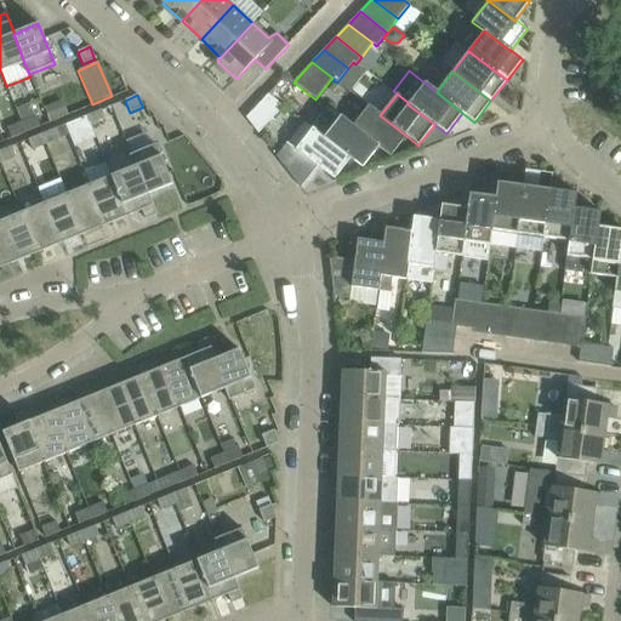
[(246,118),(258,134),(284,107),(268,95),(246,118)]
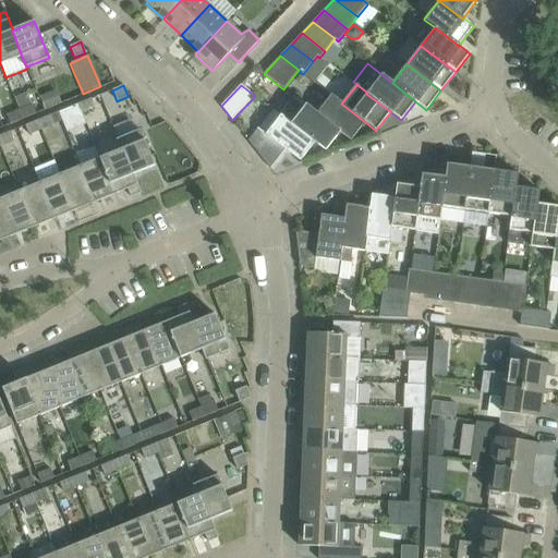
[(43,96),(47,108),(64,101),(60,89),(43,96)]
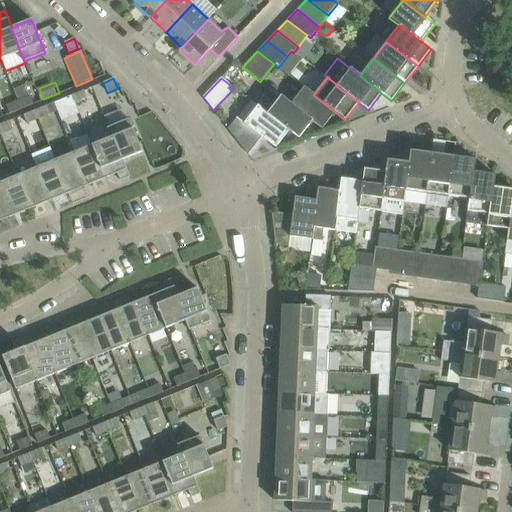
[(291,104),(290,104),(312,121),(312,122),(321,129),(322,129),(335,112),(313,95),(314,94),(304,87),(303,87),(291,104)]
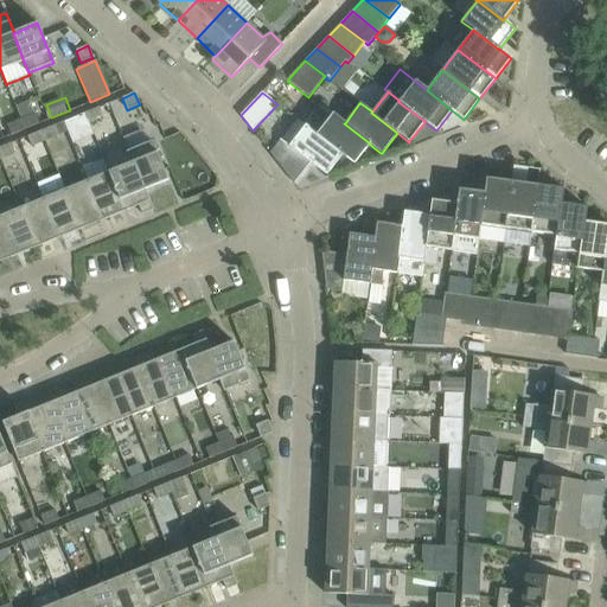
[(305,126),(343,155),(342,155),(353,165),(353,164),(355,164),(370,145),(370,144),(344,123),(345,123),(333,114),(321,106),(320,106),(305,126)]
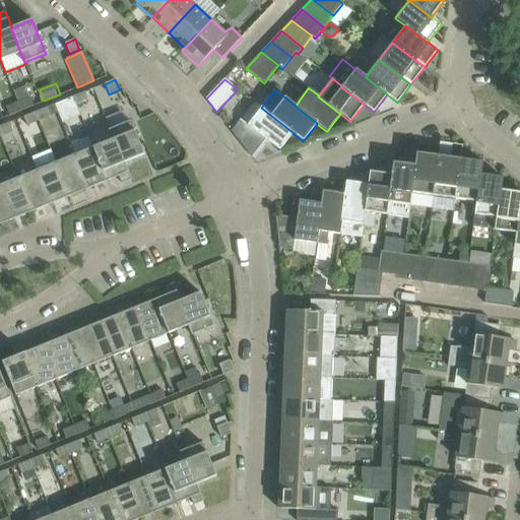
[(84,92),(72,98),(76,106),(88,101),(84,92)]
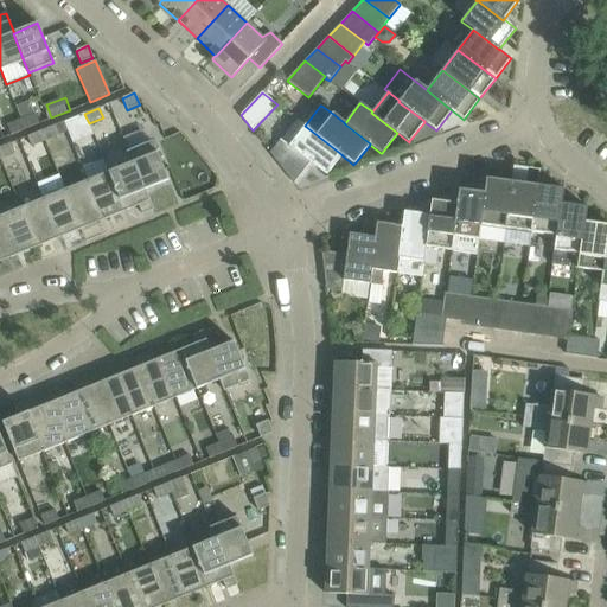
[(36,114),(21,120),(25,129),(40,123),(36,114)]
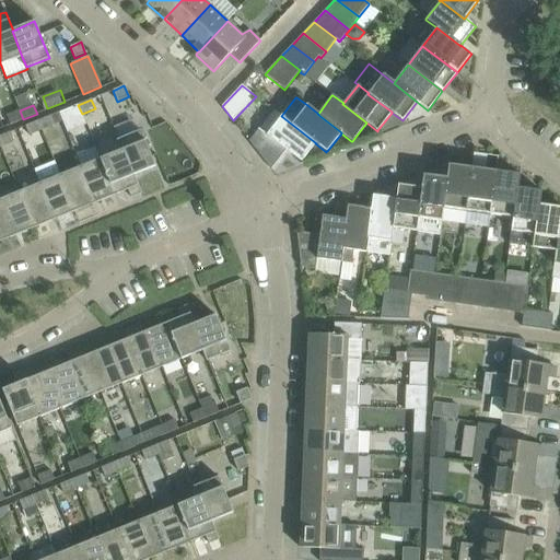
[(78,105),(59,113),(62,121),(67,132),(86,125),(82,114),(78,105)]
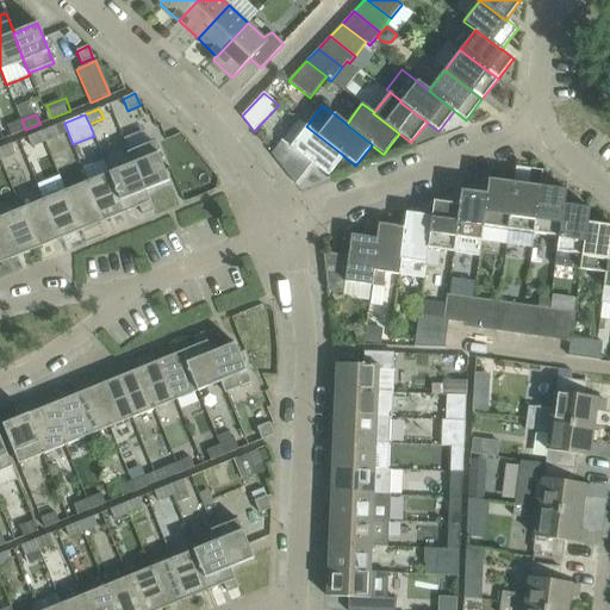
[(298,119),(272,154),(296,185),(311,163),(328,176),(343,156),(344,156),(306,126),(298,119)]
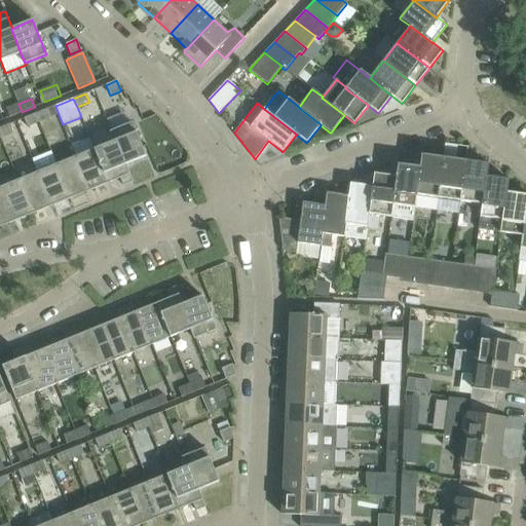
[(19,104),(6,109),(9,117),(22,112),(19,104)]
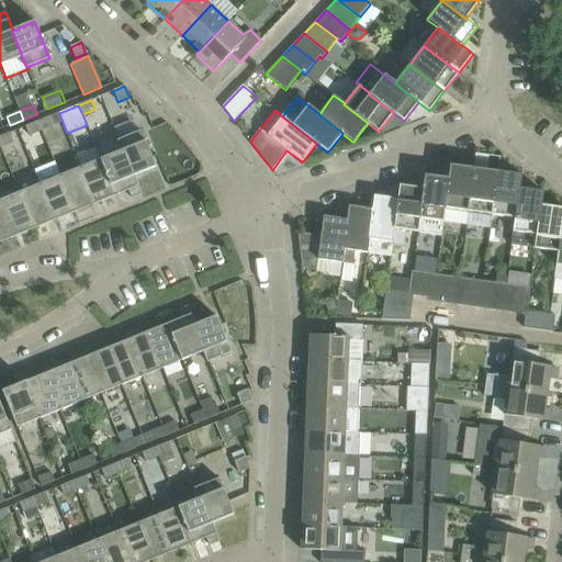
[(59,113),(37,122),(42,131),(63,122),(59,113)]
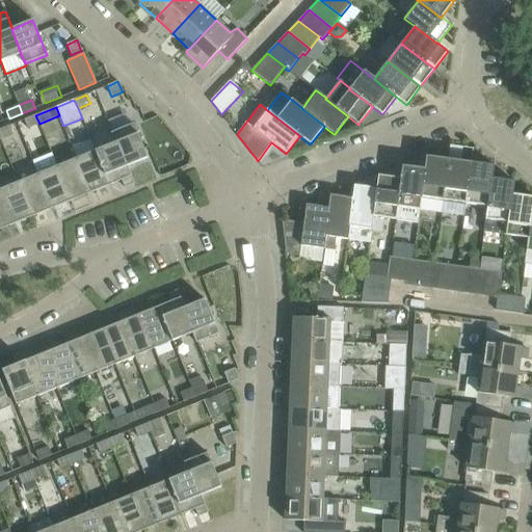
[(27,129),(40,124),(35,115),(23,121),(27,129)]
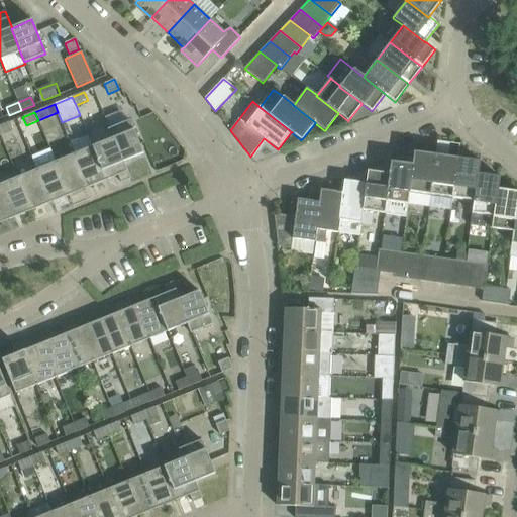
[(110,128),(107,129),(111,139),(112,138),(122,163),(123,162),(143,153),(130,120),(110,128)]
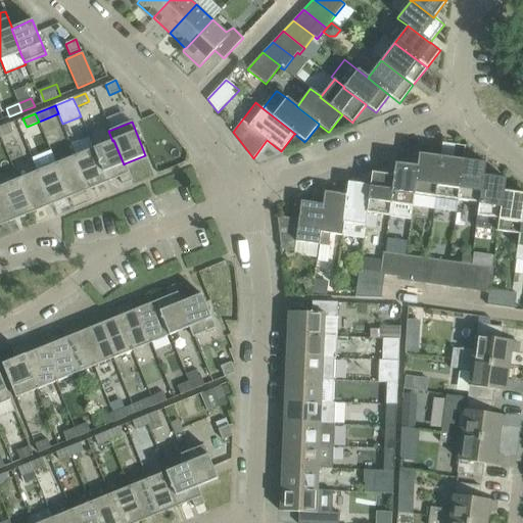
[(9,124),(0,127),(0,135),(0,137),(12,132),(9,124)]
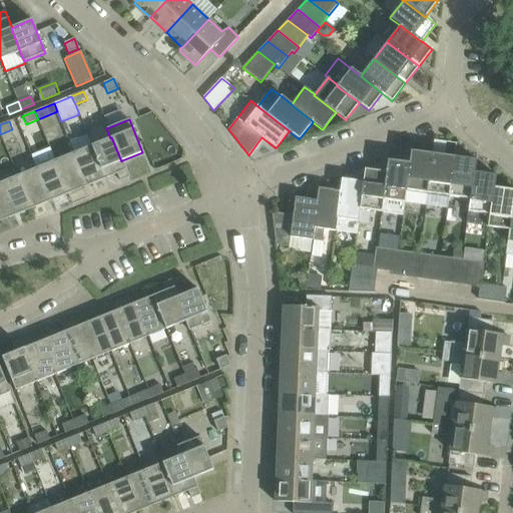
[(110,138),(92,145),(105,178),(117,174),(120,181),(129,177),(122,160),(121,161),(111,137),(110,138)]
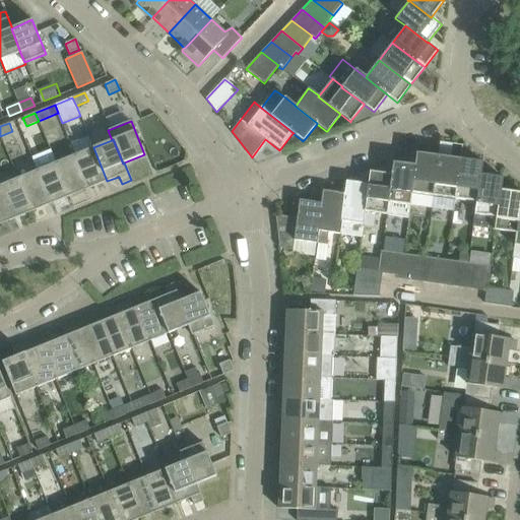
[(438,155),(431,209),(453,212),(455,199),(460,158),(450,157),(452,145),(439,150),(438,155)]
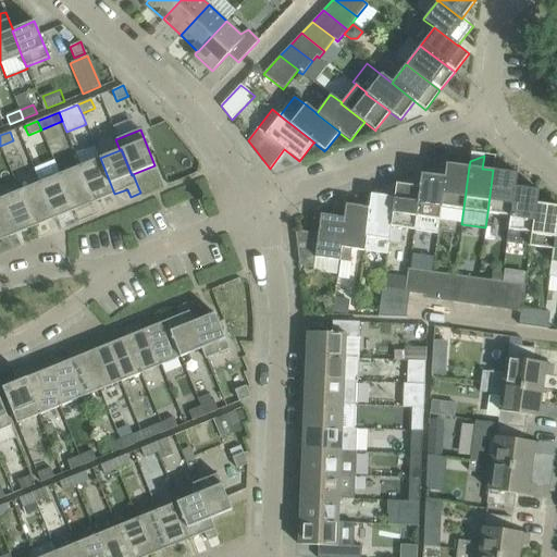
[(95,202),(114,194),(100,158),(79,166),(95,202)]
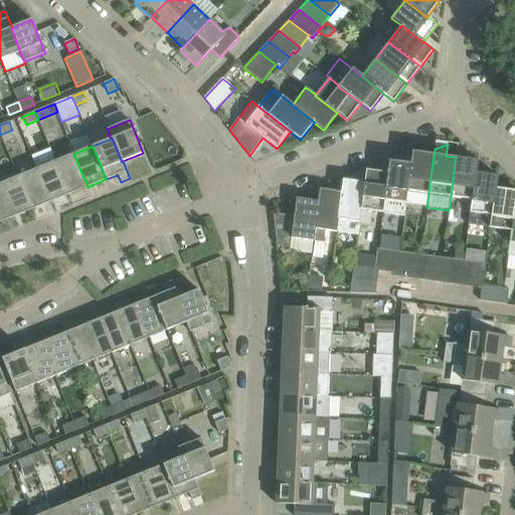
[(410,164),(405,203),(406,204),(426,207),(434,154),(412,152),(412,151),(410,164)]
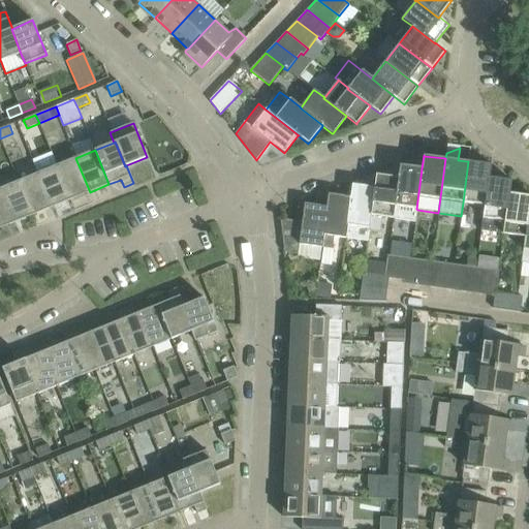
[(75,158),(56,165),(70,200),(90,192),(75,158)]
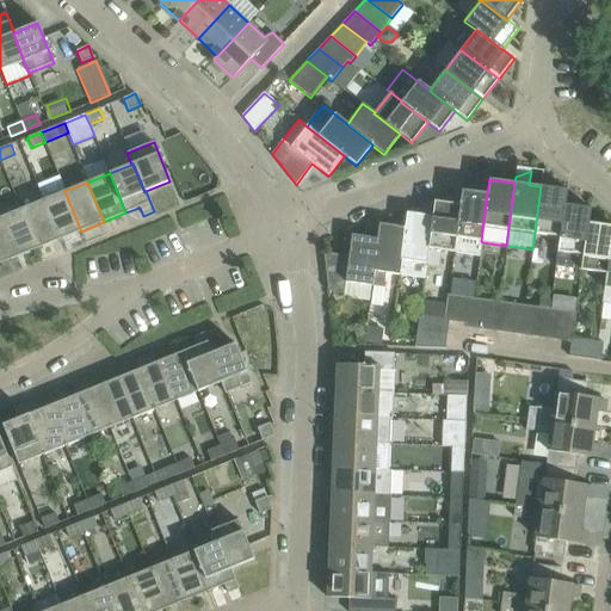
[(541,186),(535,234),(559,238),(560,238),(565,205),(567,190),(566,190),(541,186)]
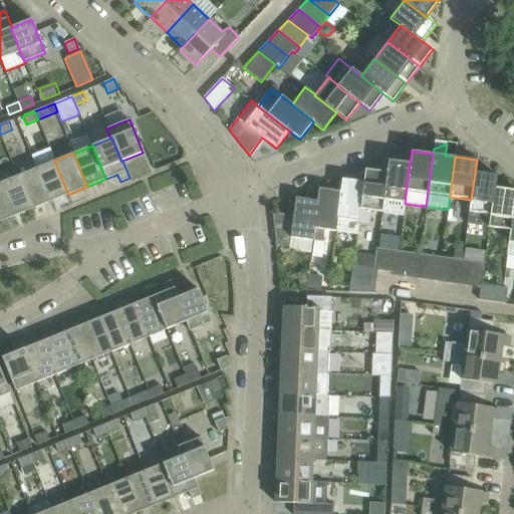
[(49,202),(68,195),(54,161),(36,169),(49,202)]
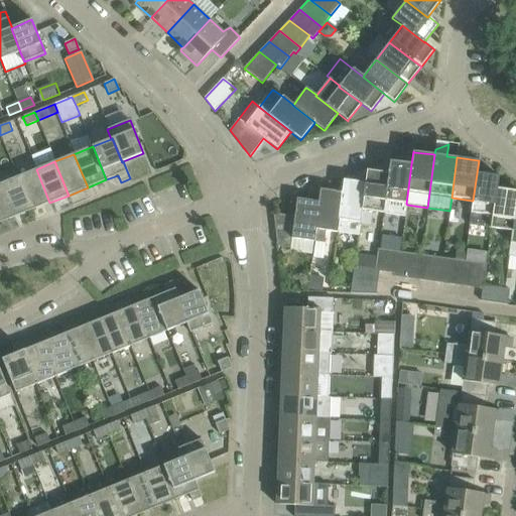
[(388,173),(383,214),(404,217),(406,204),(411,164),(390,161),(388,173)]
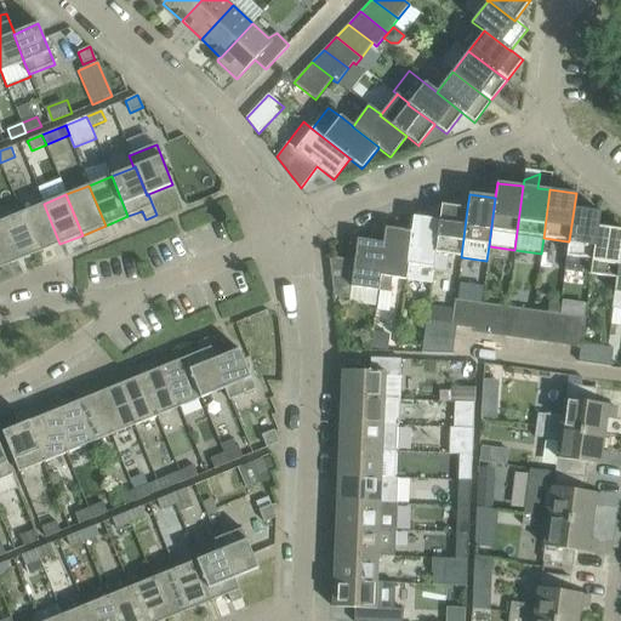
[(44,204),(21,214),(38,254),(60,244),(44,204)]
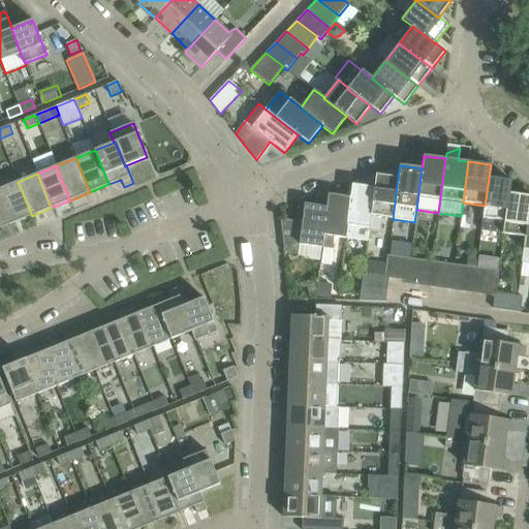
[(375,178),(368,230),(369,230),(380,232),(382,217),(393,219),(398,178),(376,175),(375,178)]
